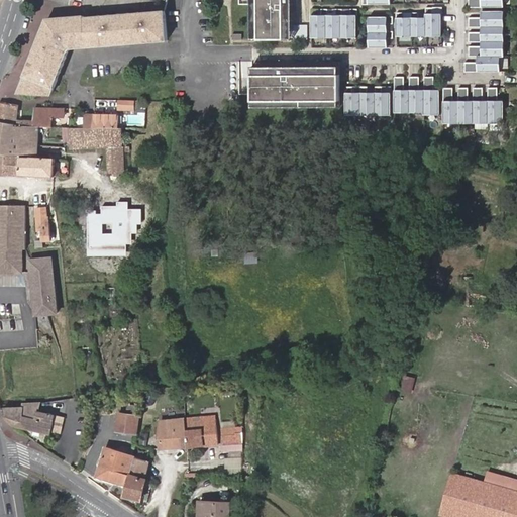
[(248,0),(248,38),(279,38),(290,38),(290,20),(289,0),(248,0)]
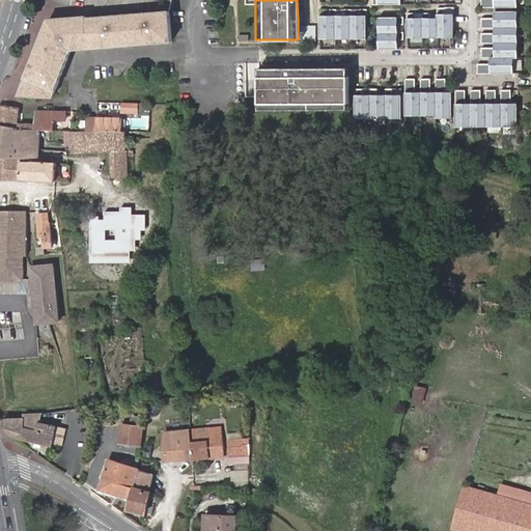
[(333,37),(333,15),(333,8),(327,8),(327,15),(316,15),(316,37),(333,37)]
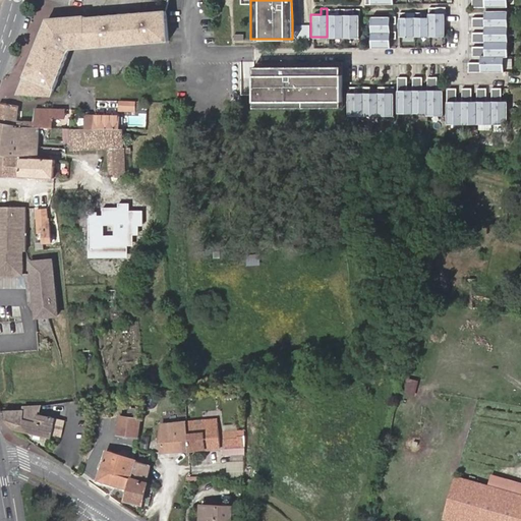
[(341,37),(341,14),(342,14),(342,8),(336,8),(336,14),(327,14),(327,37),(341,37)]
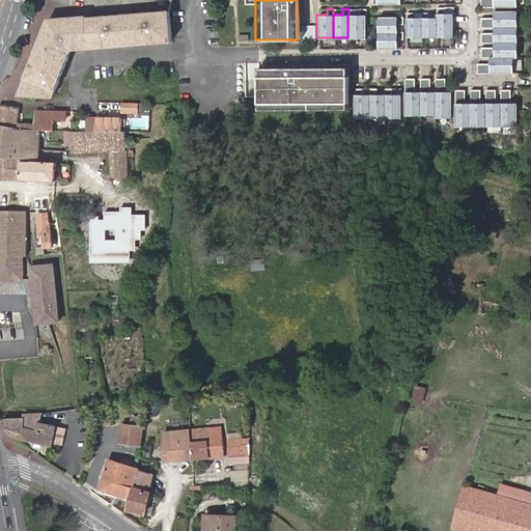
[(364,37),(364,8),(348,8),(348,15),(347,15),(347,37),(364,37)]
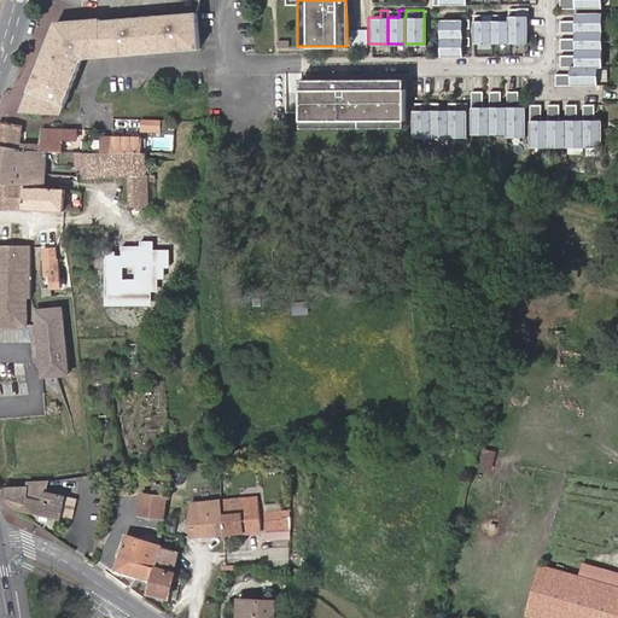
[(524,44),(524,17),(512,17),(512,10),(505,10),(505,18),(505,21),(506,21),(506,44),(524,44)]
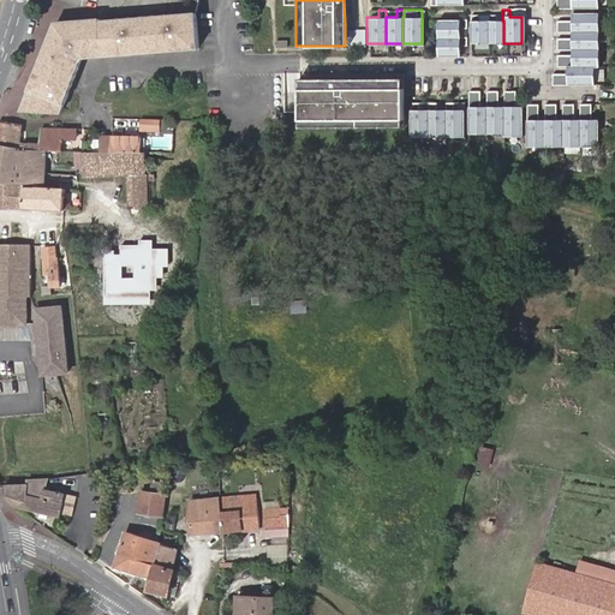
[(485,43),(485,21),(485,18),(475,18),(475,13),(467,13),(467,43),(485,43)]
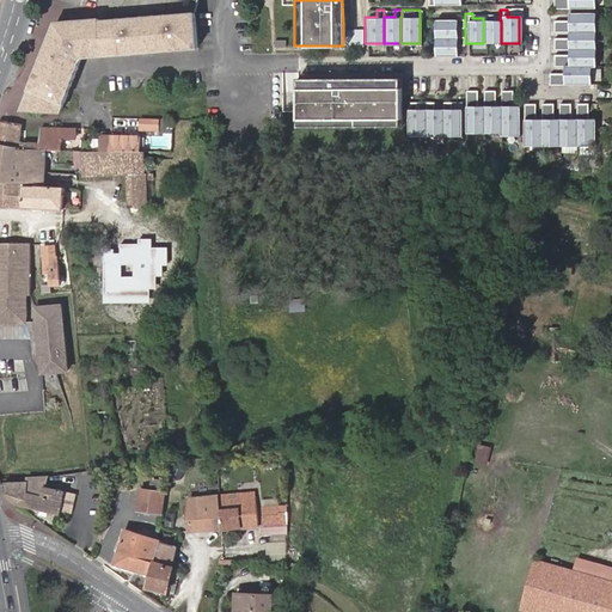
[(501,43),(501,20),(500,20),(500,18),(490,18),(490,13),(483,13),(483,18),(483,20),(483,43),(501,43)]
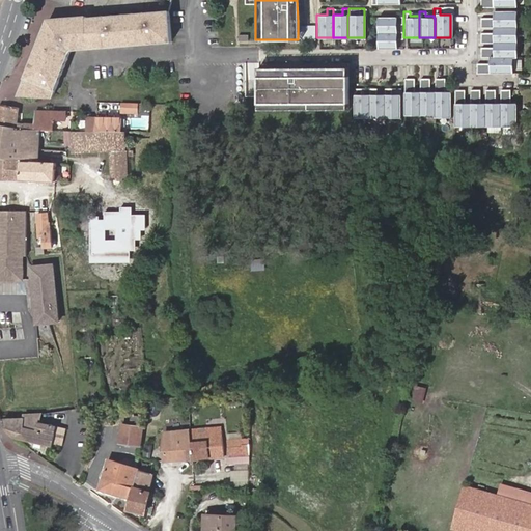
[(515,27),(515,11),(493,11),(493,18),(479,18),(479,27),(491,27),(493,27),(515,27)]
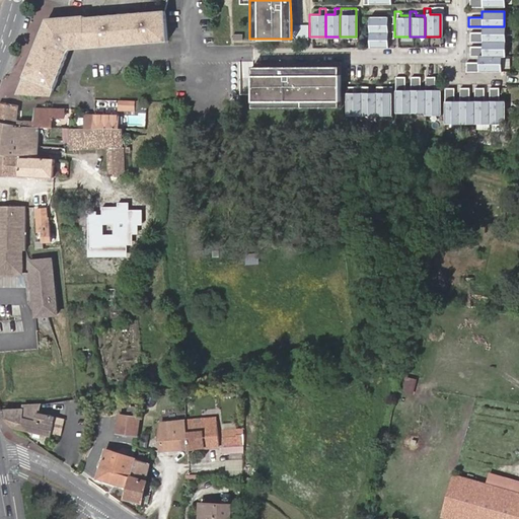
[(166,15),(85,21),(85,27),(54,29),(28,94),(54,96),(71,52),(80,52),(80,48),(88,48),(88,51),(99,50),(98,47),(106,46),(107,49),(112,49),(112,46),(119,46),(119,49),(139,47),(138,44),(147,44),(147,46),(152,46),(152,43),(159,43),(159,46),(168,45),(166,15)]
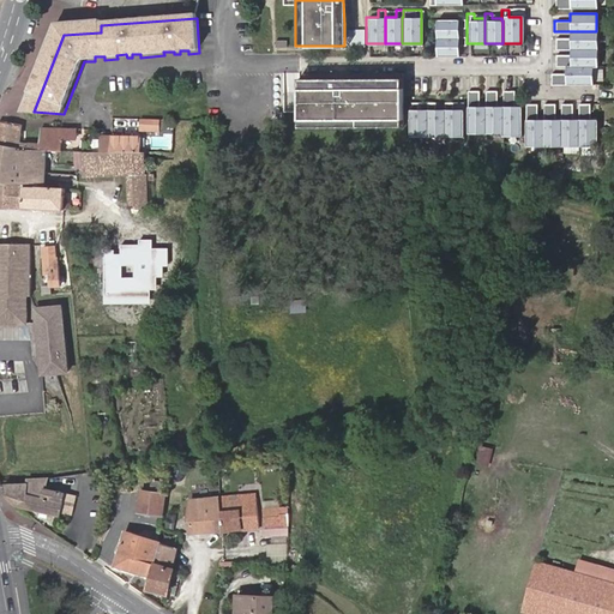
[(458,37),(458,26),(462,26),(462,19),(434,19),(434,37),(456,37),(458,37)]
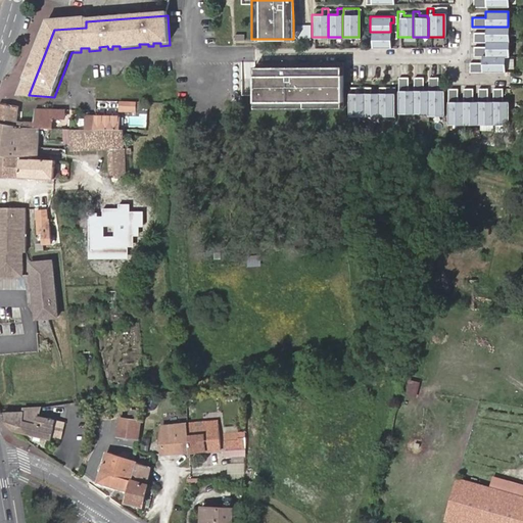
[(86,19),(47,21),(18,95),(29,95),(54,30),(86,28),(86,21),(86,19)]
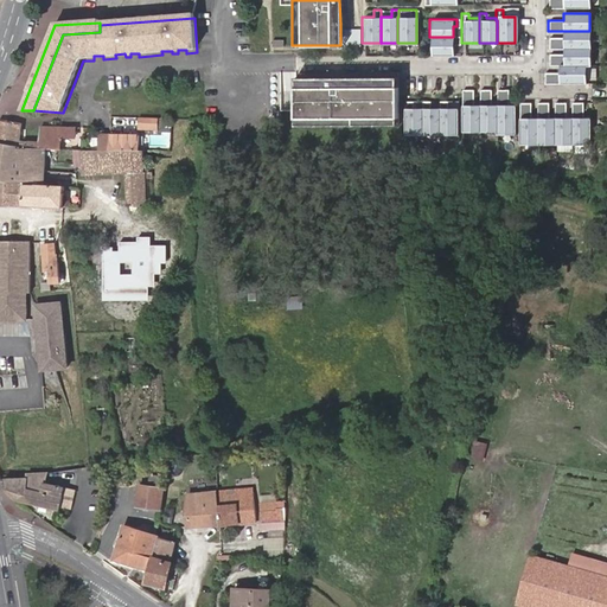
[(353,45),(353,24),(340,24),(340,45),(353,45)]
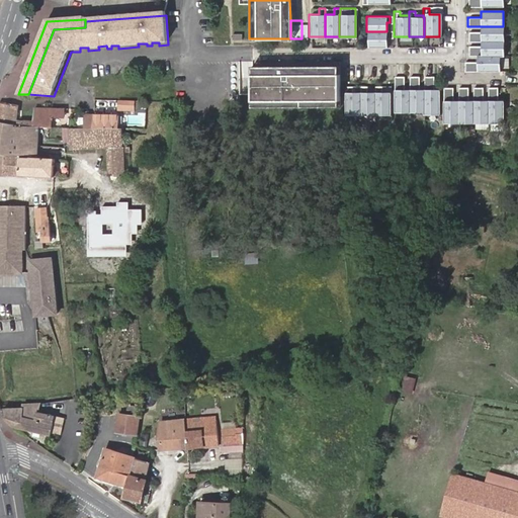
[(502,40),(503,26),(481,26),(481,32),(467,32),(467,41),(479,41),(479,40),(481,40),(502,40)]
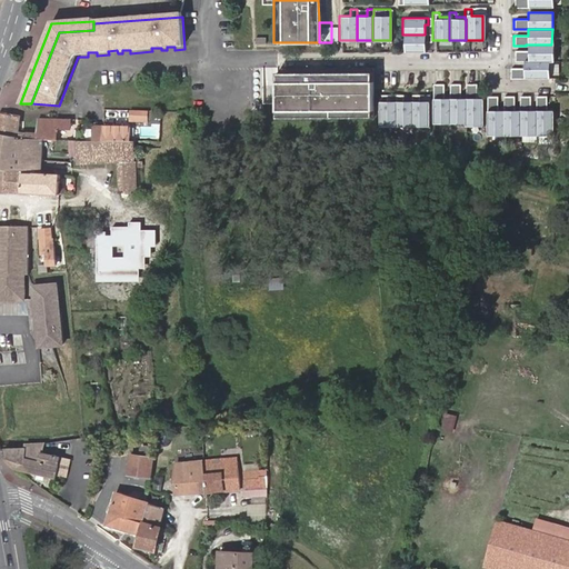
[(425,52),(425,41),(428,41),(428,35),(425,35),(422,35),(402,35),(402,52),(425,52)]
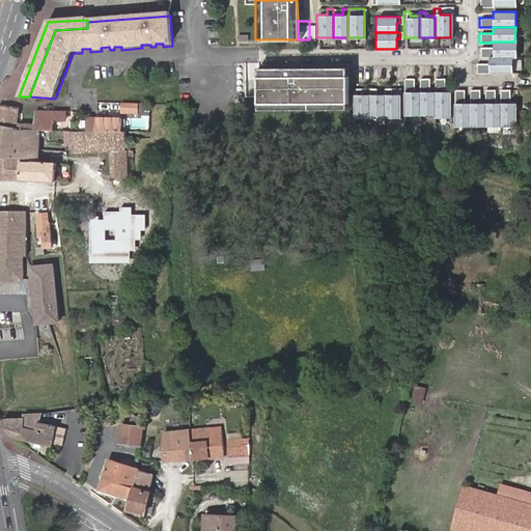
[(241,43),(250,42),(249,34),(240,35),(241,43)]
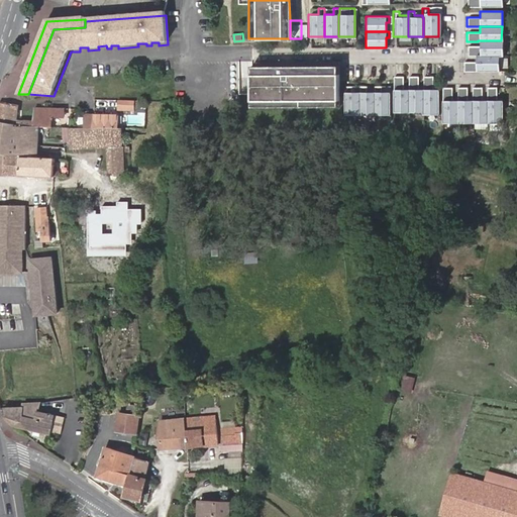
[(501,57),(501,40),(480,40),(480,46),(467,46),(467,56),(474,56),(497,56),(497,57),(501,57)]
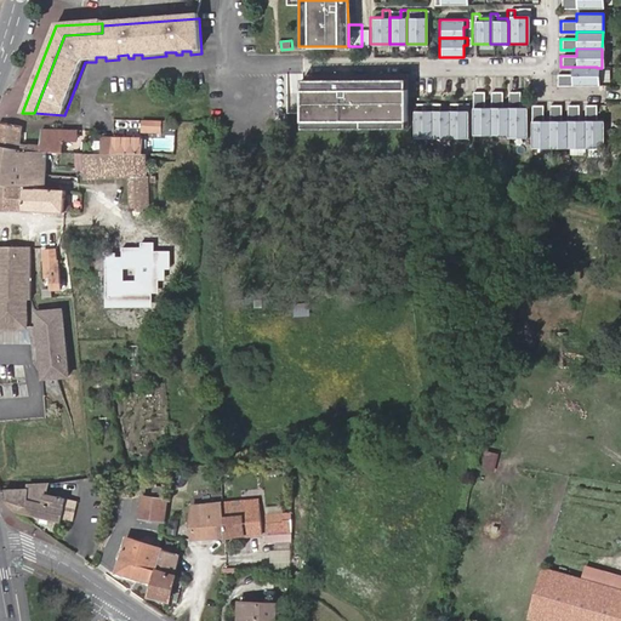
[(597,85),(597,68),(597,67),(569,67),(569,74),(554,74),(554,85),(597,85)]
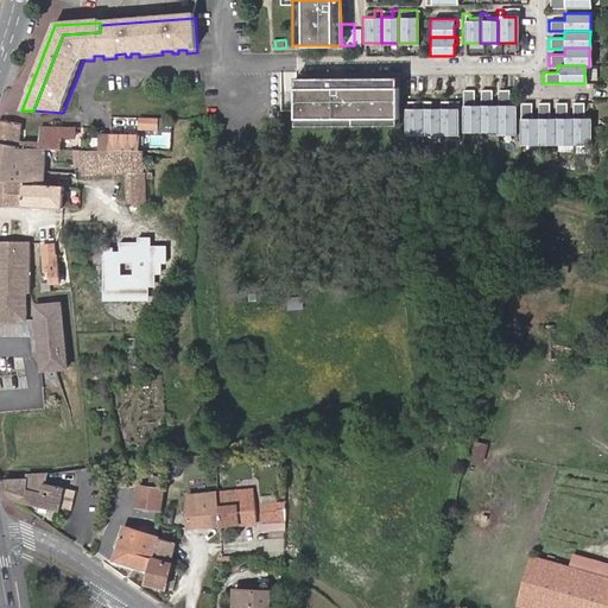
[(394,124),(394,75),(325,75),(292,75),(292,124),(322,124),(394,124)]
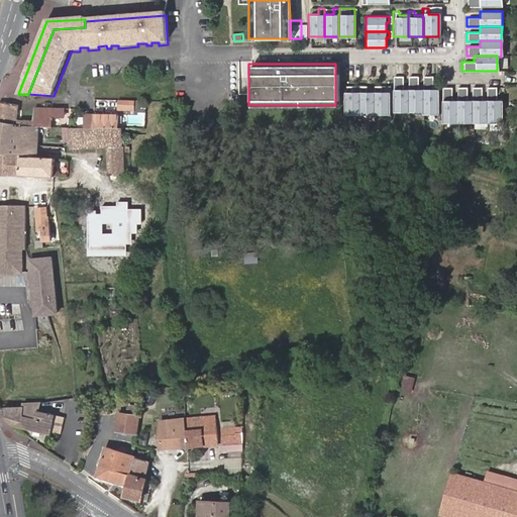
[(406,111),(406,89),(406,88),(400,88),(400,76),(391,76),(391,111),(406,111)]
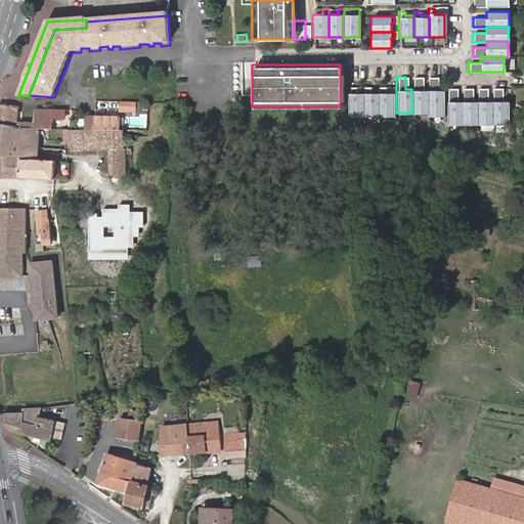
[(427,113),(427,90),(426,90),(426,89),(421,89),(421,77),(411,77),(411,89),(411,90),(411,113),(427,113)]
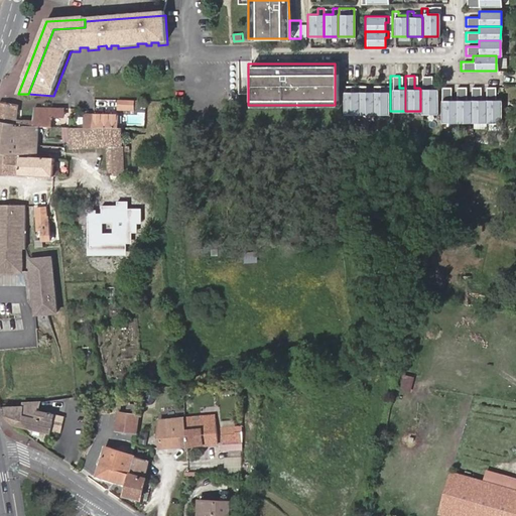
[(434,113),(435,89),(428,89),(428,76),(419,76),(419,88),(419,89),(420,89),(420,111),(419,111),(419,113),(434,113)]
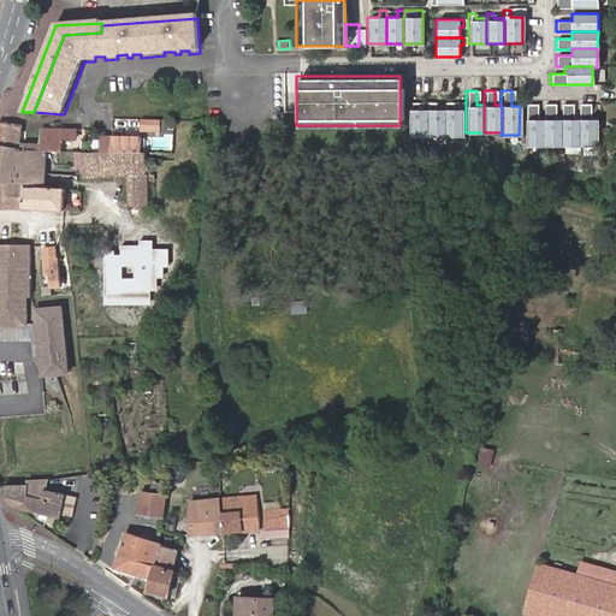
[(426,136),(426,110),(415,110),(415,102),(408,102),(407,136),(426,136)]
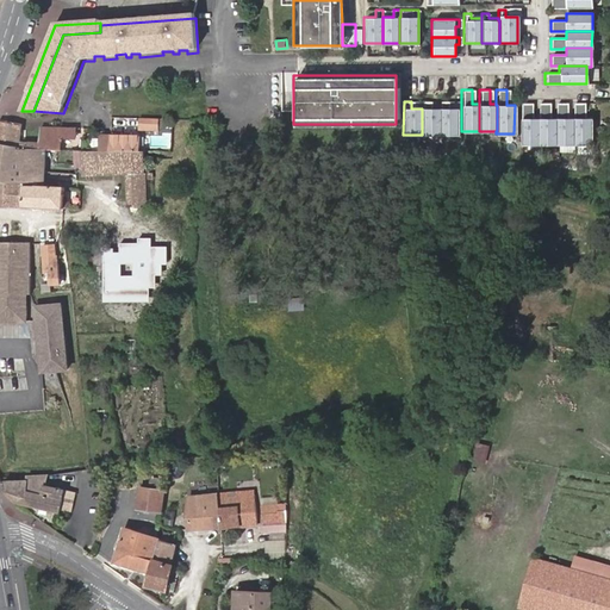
[(439,135),(439,109),(429,109),(429,101),(421,101),(421,107),(422,107),(422,109),(422,135),(439,135)]
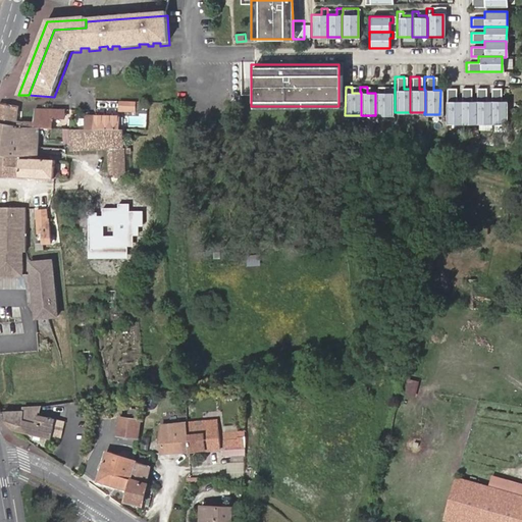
[(392,115),(392,93),(381,93),(381,87),(375,87),(375,93),(375,115),(392,115)]
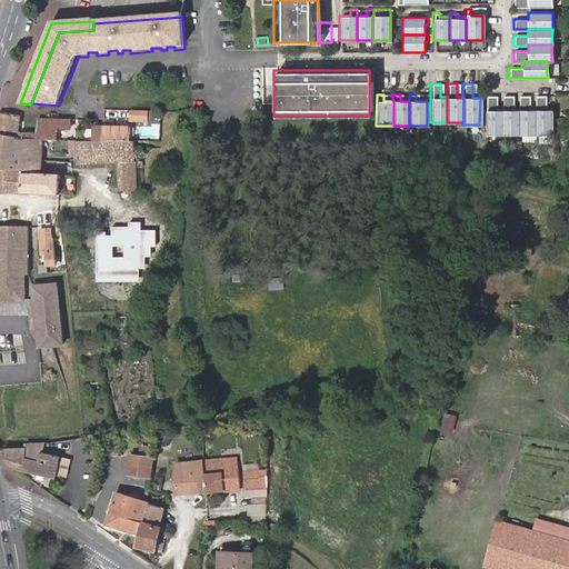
[(500,135),(500,110),(493,110),(493,96),(483,96),(483,135),(500,135)]
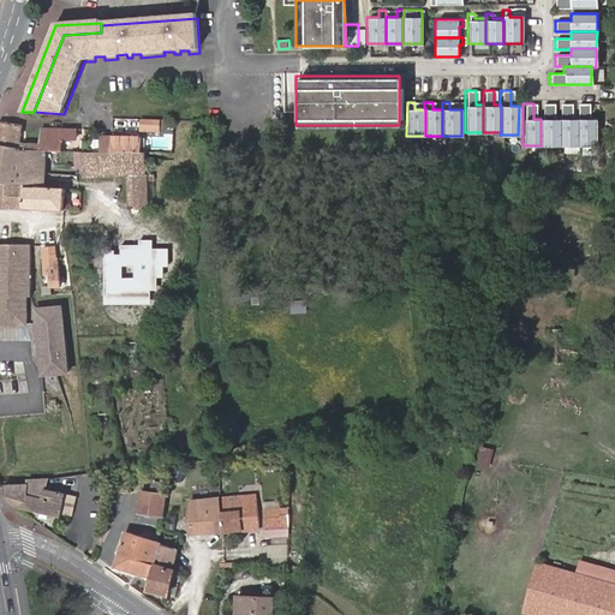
[(559,145),(559,119),(557,119),(551,119),(551,103),(541,103),(541,119),(541,145),(559,145)]
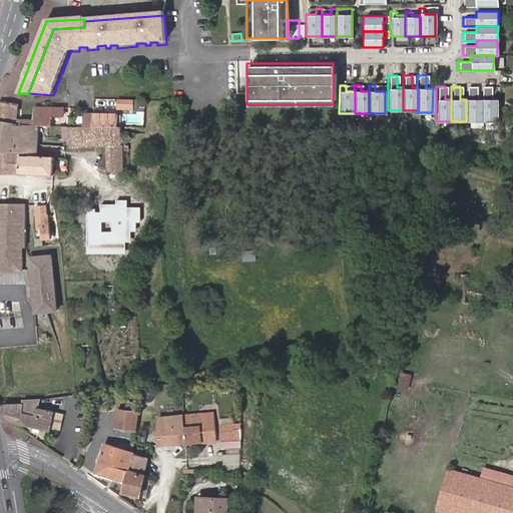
[(480,121),(480,99),(475,99),(475,86),(465,86),(465,99),(466,99),(466,121),(480,121)]
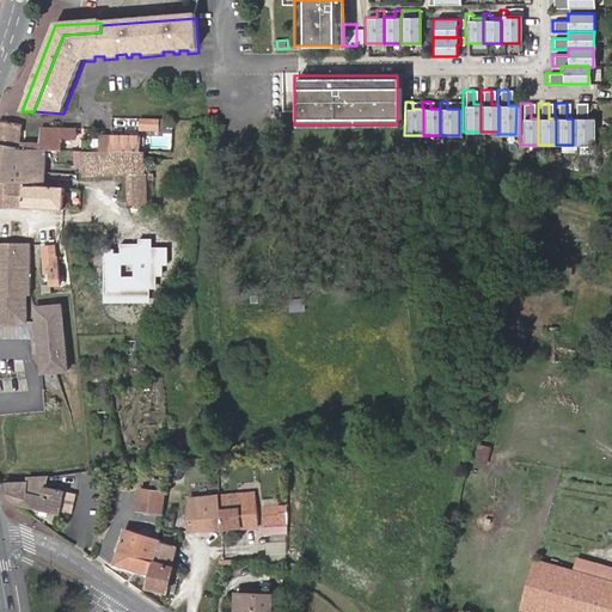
[(592,145),(592,118),(583,118),(583,103),(573,103),(573,118),(573,145),(592,145)]
